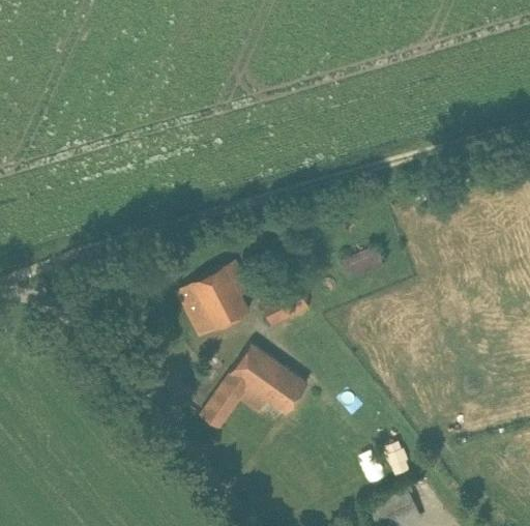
[(346,281),(383,265),(376,247),(339,263),(346,281)]
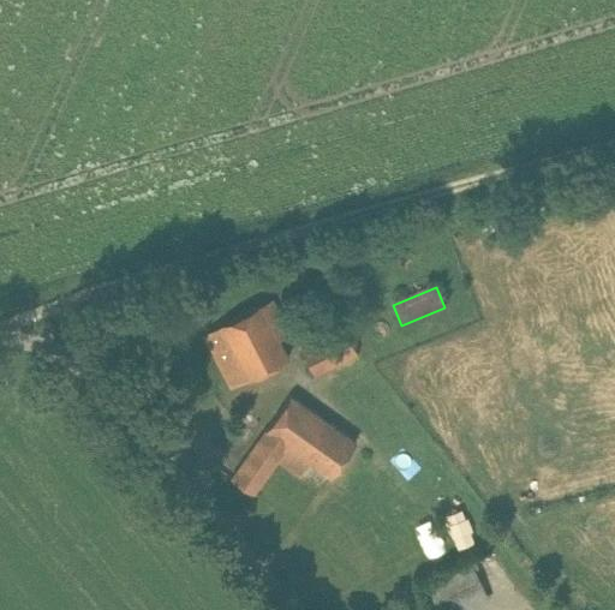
[(231,390),(252,380),(288,360),(279,342),(290,338),(272,303),(261,308),(203,338),(231,390)]
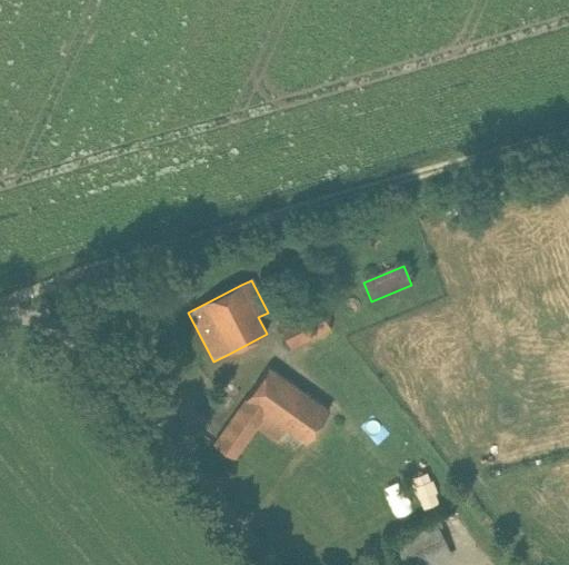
[(330,331),(318,306),(279,325),(291,350),(330,331)]
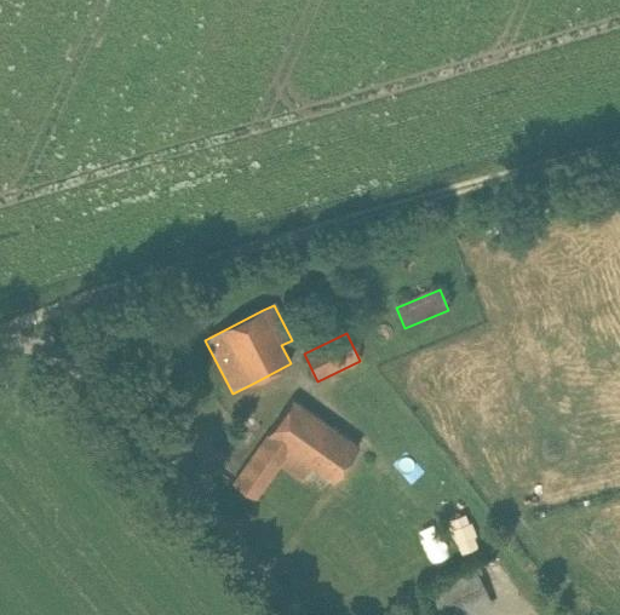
[(292,401),(233,486),(256,501),(279,467),(302,483),(313,469),(333,483),(359,449),(292,401)]
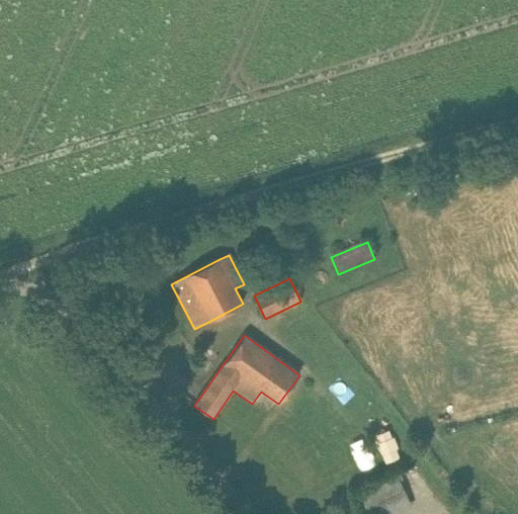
[(381,418),(375,422),(382,435),(371,442),(384,466),(403,456),(381,418)]
